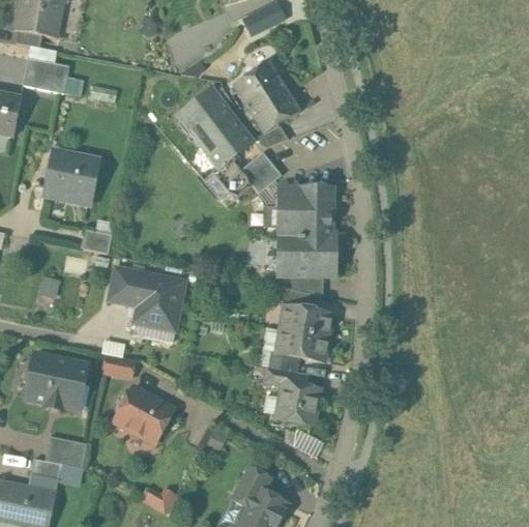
[(22,0),(17,29),(46,34),(59,37),(65,0),(22,0)]
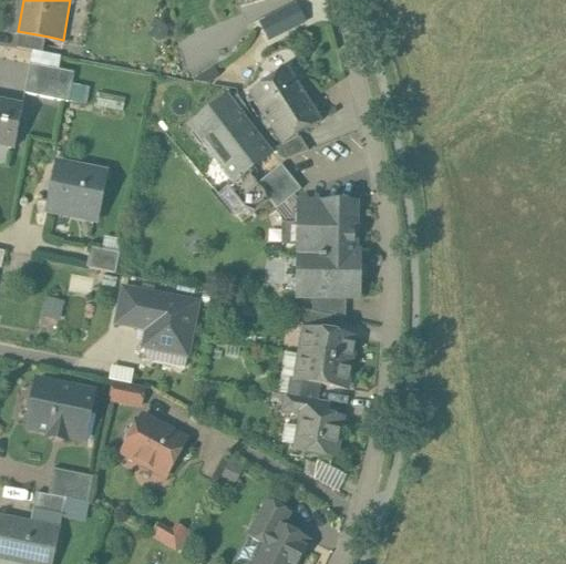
[(296,0),(260,16),(270,37),(309,19),(301,0),(296,0)]
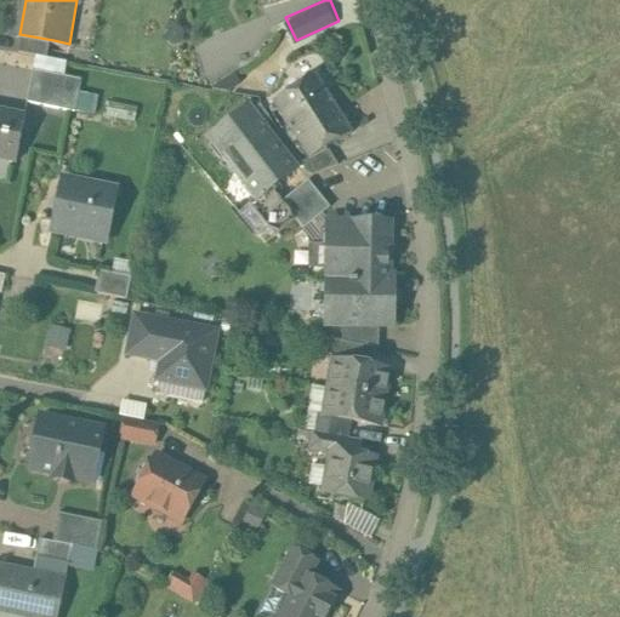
[(53,40),(24,35),(22,50),(51,56),(53,40)]
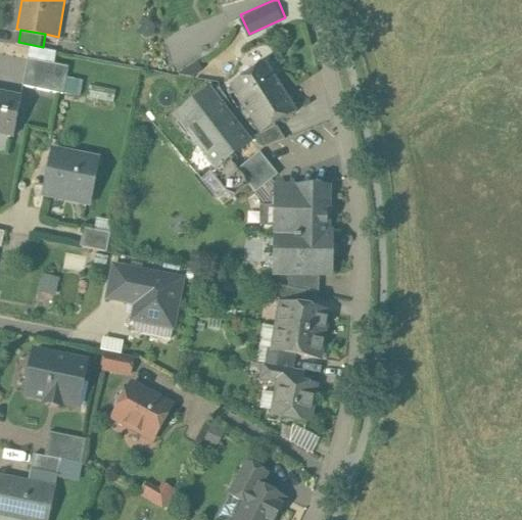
[(69,64),(29,57),(24,84),(63,92),(69,64)]
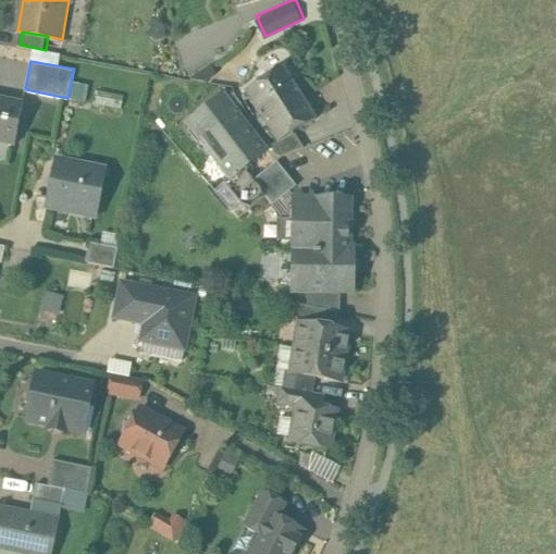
[(317,117),(284,66),(248,89),(281,140),(317,117)]
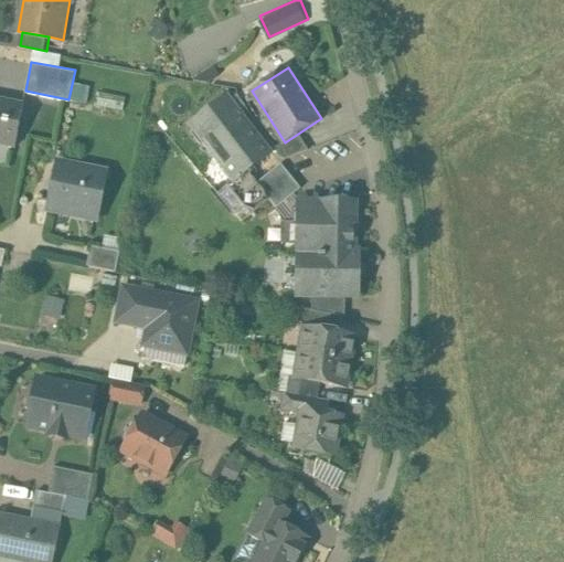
[(269,154),(229,98),(194,125),(235,179),(229,184),(251,214),(269,199),(270,198),(267,193),(257,182),(247,170),(269,154)]
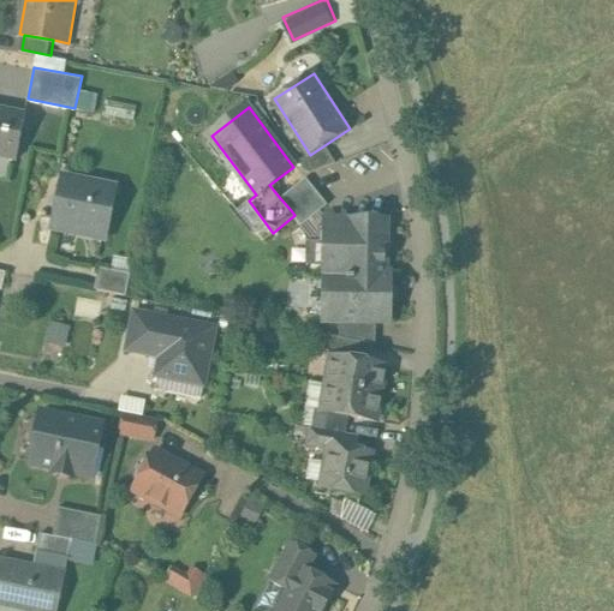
[(28,114),(0,108),(0,155),(18,159),(28,114)]
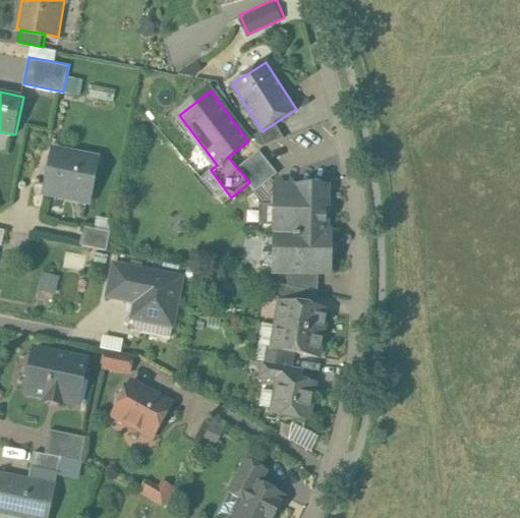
[(98,158),(54,150),(47,183),(45,190),(90,199),(98,158)]
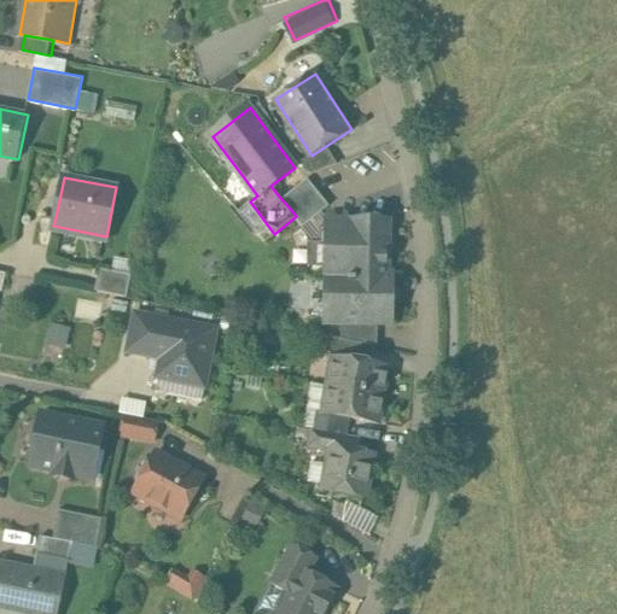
[(307,177),(281,199),(292,211),(318,191),(307,177)]
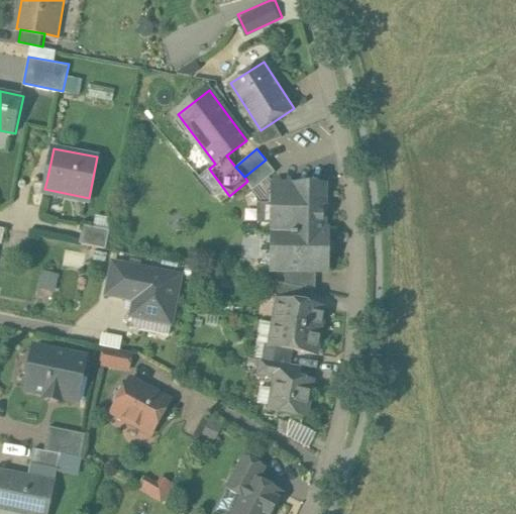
[(266,160),(244,177),(247,181),(246,182),(252,190),(276,172),(266,160)]
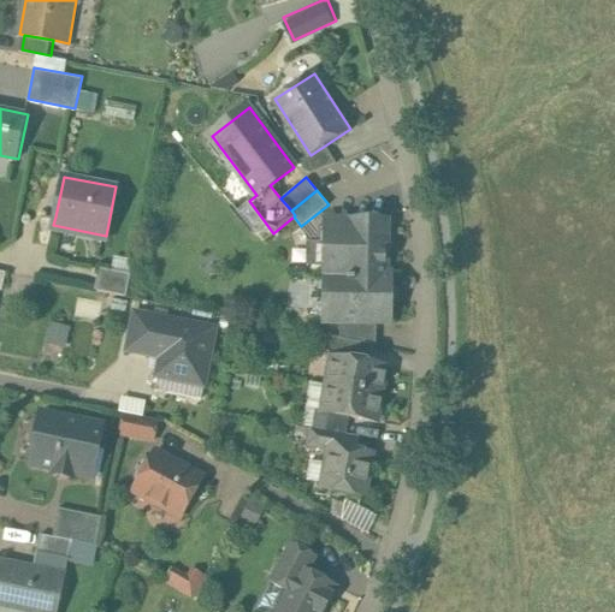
[(55,217),(41,213),(35,242),(49,244),(53,225),(55,217)]
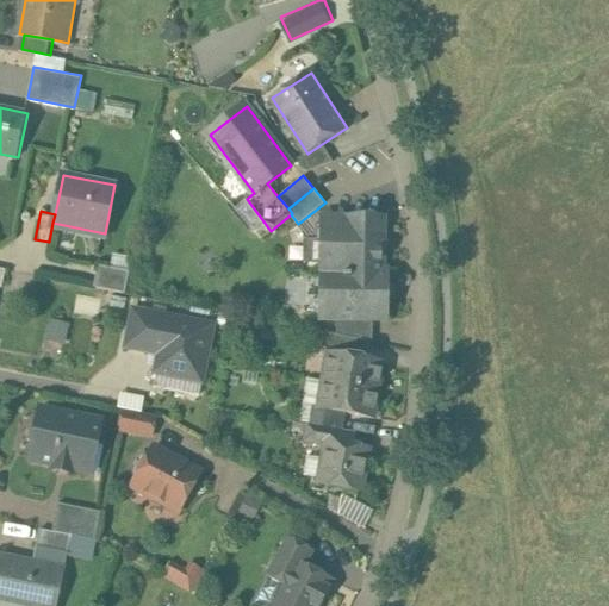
[(381,218),(324,218),(323,314),(373,316),(385,316),(386,273),(381,273),(381,218)]
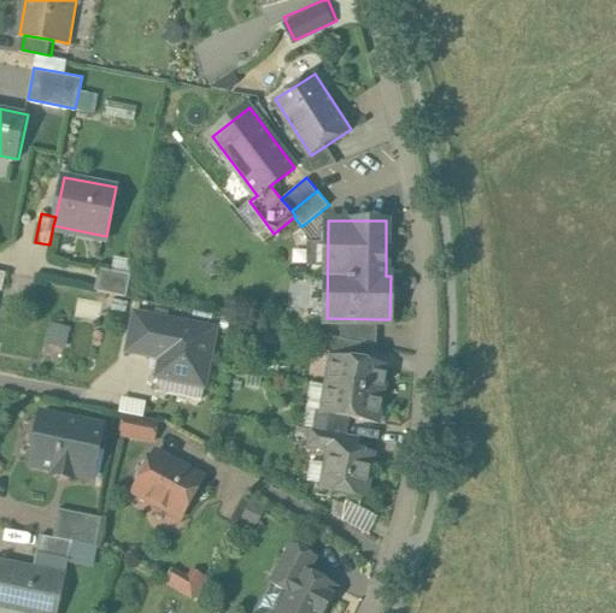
[(132,272),(99,266),(95,288),(127,295),(132,272)]
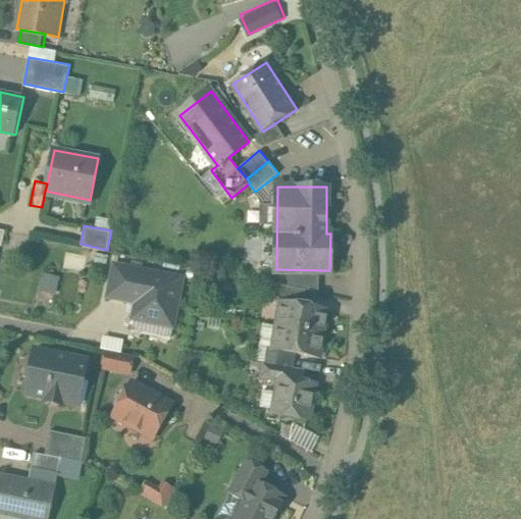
[(136,267),(114,263),(108,295),(128,299),(136,267)]
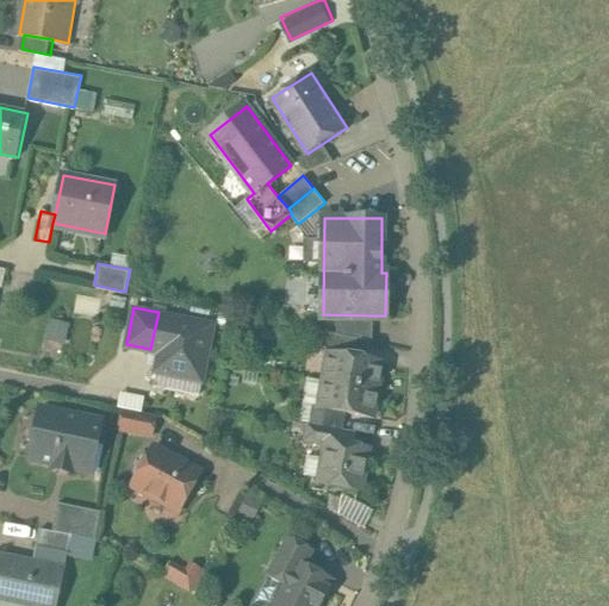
[(213,323),(159,312),(150,349),(160,351),(155,370),(203,379),(213,323)]
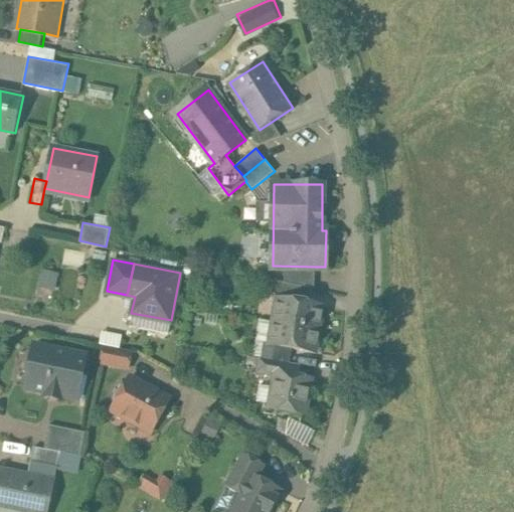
[(315,267),(285,267),(285,281),(302,285),(314,287),(315,267)]
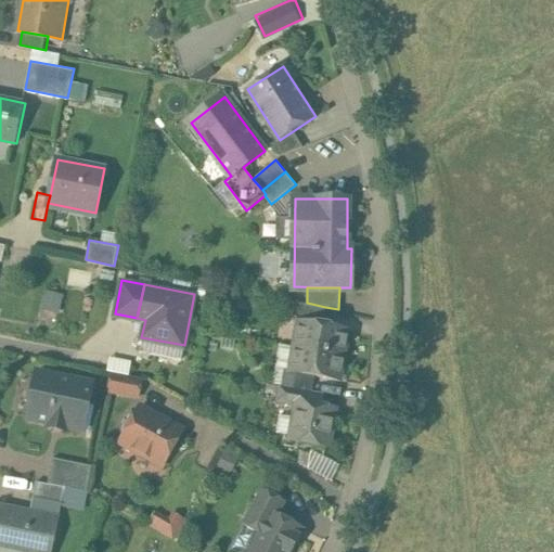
[(43,307),(62,307),(62,289),(43,289),(43,307)]
